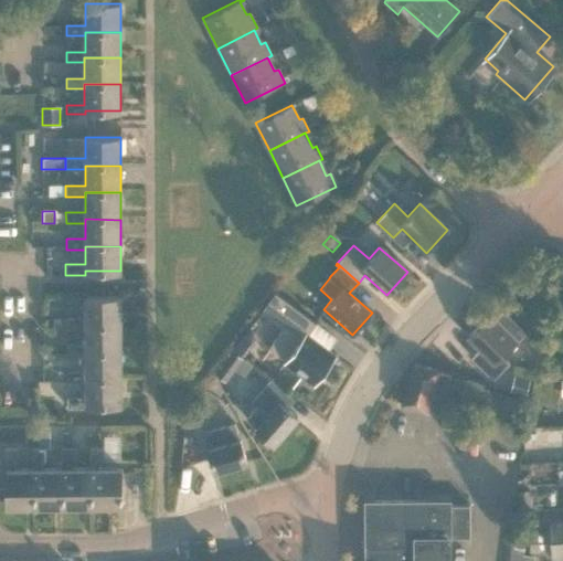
[(316,387),(337,358),(309,337),(317,326),(276,296),(263,315),(279,328),(280,326),(285,329),(271,350),(287,362),(285,364),(316,387)]
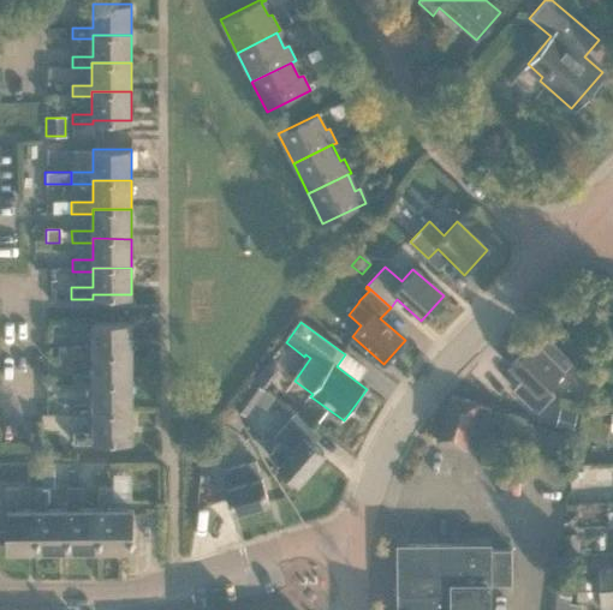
[(73,358),(93,358),(93,354),(131,354),(131,323),(91,323),(91,347),(73,347),(73,358)]
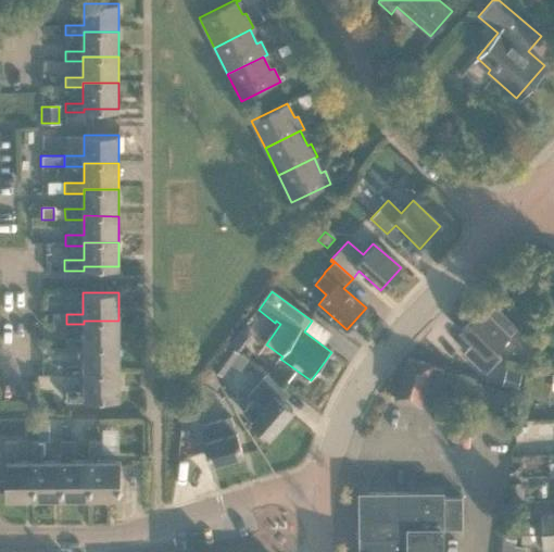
[(492,352),(506,338),(516,328),(495,306),(485,317),(479,312),(460,331),(471,343),(462,353),(483,375),(500,359),(492,352)]
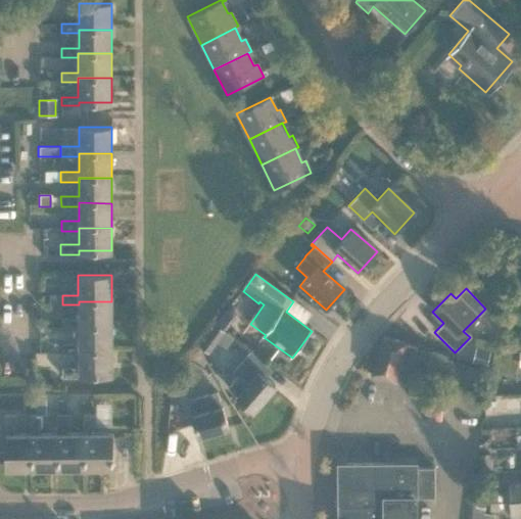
[(62,304),(62,295),(49,295),(49,304),(62,304)]
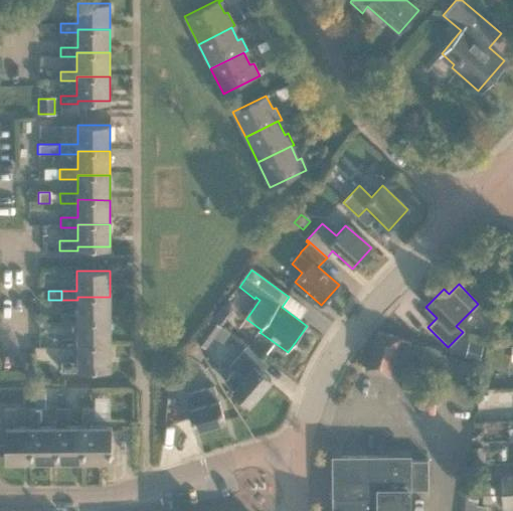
[(110,321),(110,297),(77,297),(77,300),(77,315),(59,315),(59,324),(77,324),(77,321),(110,321)]
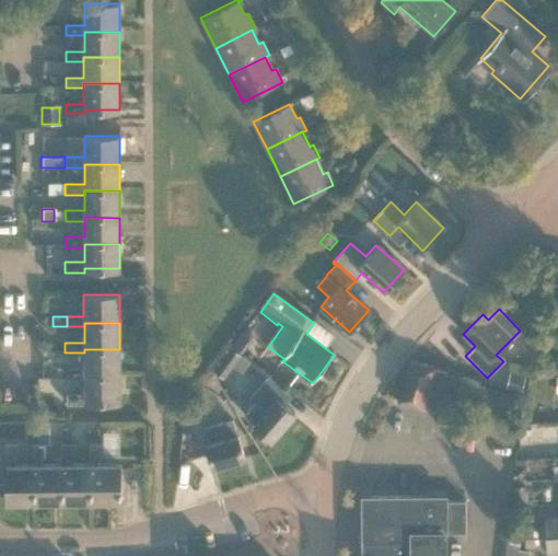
[(239,333),(230,347),(242,355),(251,340),(239,333)]
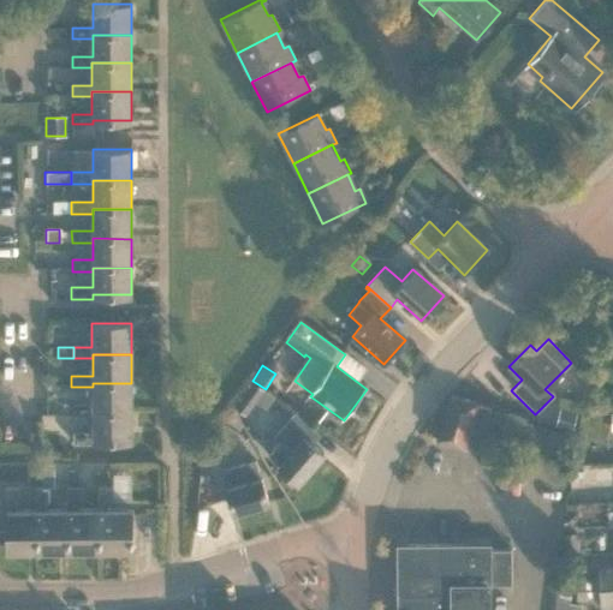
[(71,416),(93,416),(93,412),(131,412),(131,383),(93,383),(93,387),(93,405),(71,405),(71,416)]
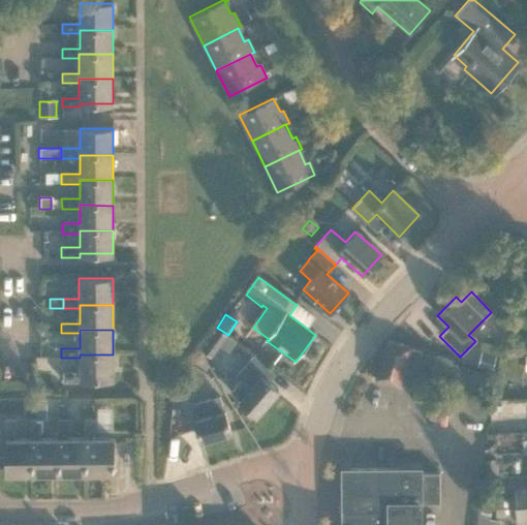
[(226,338),(216,330),(200,352),(210,360),(226,338)]
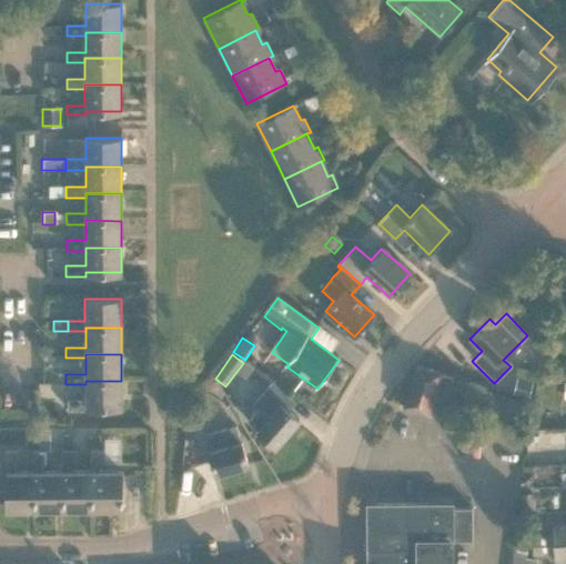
[(440,418),(450,390),(453,380),(415,369),(401,410),(425,416),(426,414),(440,418)]
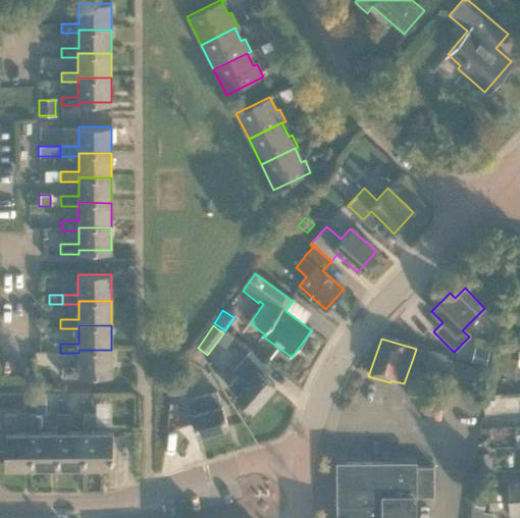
[(473,349),(469,362),(483,366),(487,353),(473,349)]
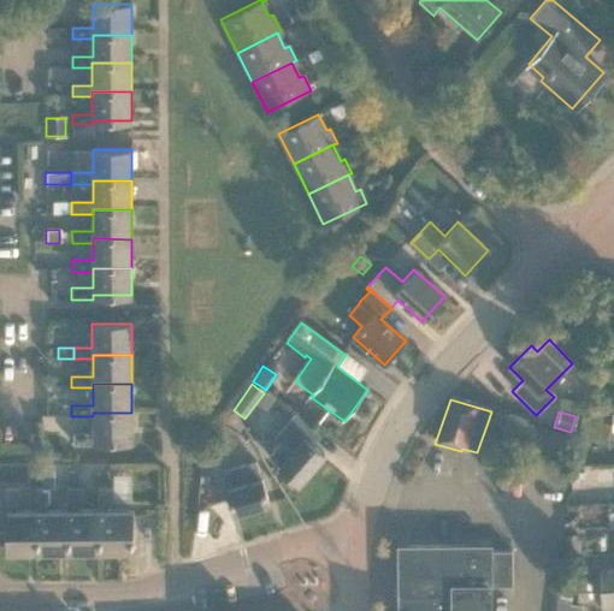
[(131,442),(131,413),(93,413),(93,416),(93,434),(72,434),(71,445),(93,445),(93,440),(131,442)]
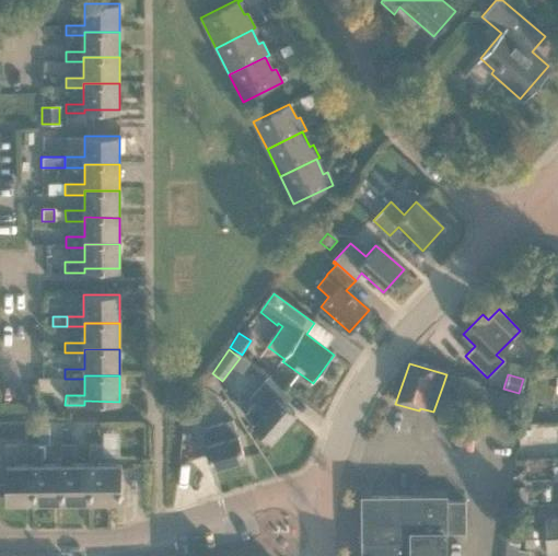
[(271,440),(272,439),(294,414),(279,402),(279,401),(286,392),(268,377),(260,385),(250,398),(246,395),(234,408),(243,416),(252,424),(253,425),(269,439),(271,440)]
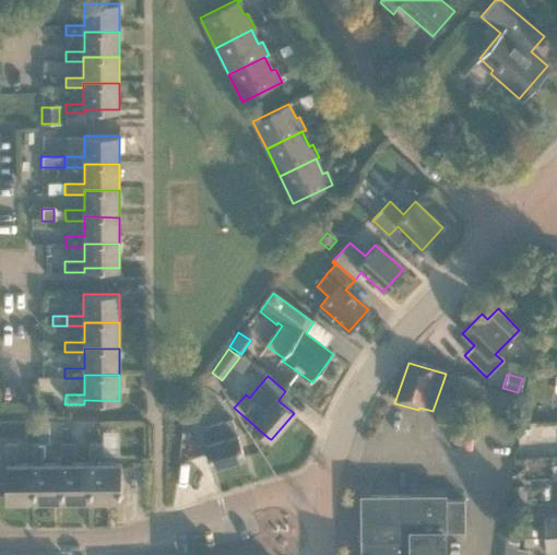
[(202,388),(187,413),(201,422),(216,397),(202,388)]
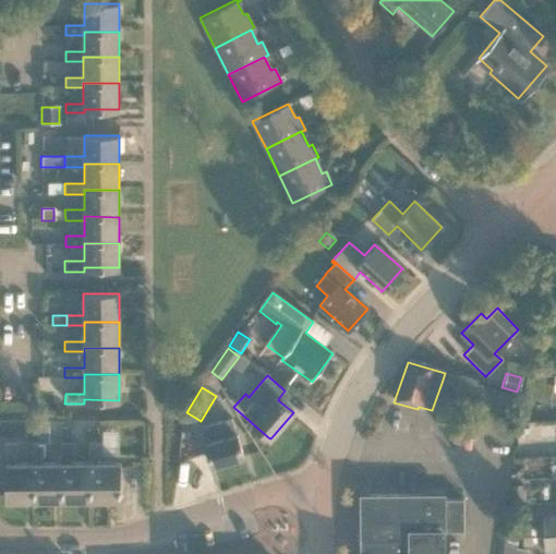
[(504,417),(510,396),(484,387),(476,409),(493,414),(494,413),(504,417)]
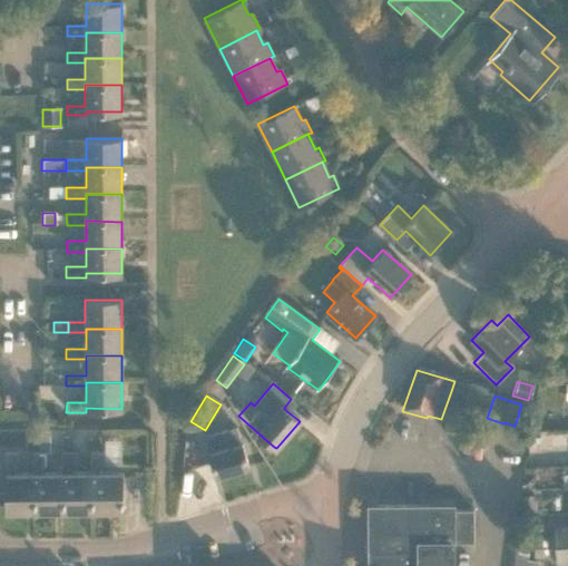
[(247,467),(242,447),(241,443),(240,443),(236,432),(204,441),(214,477),(247,467)]
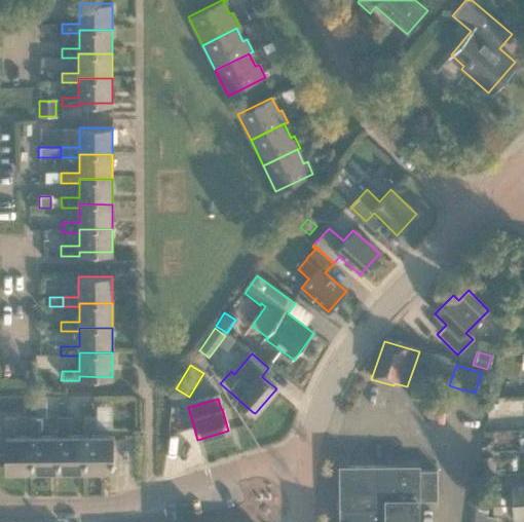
[(81,416),(82,437),(85,437),(85,472),(112,472),(112,437),(91,437),(91,432),(95,432),(95,416),(98,416),(98,405),(90,405),(90,416),(81,416)]
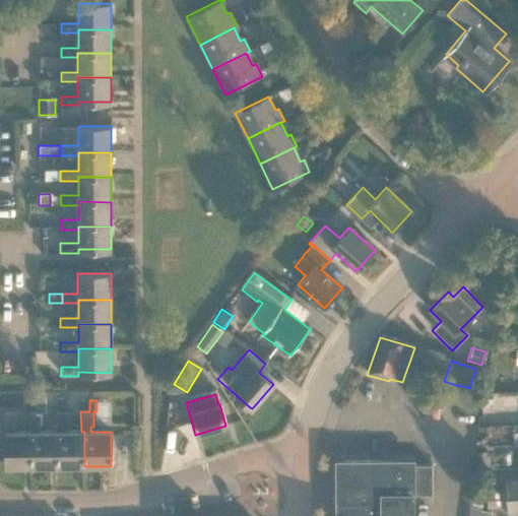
[(31,432),(27,432),(10,432),(10,427),(14,427),(14,412),(0,412),(1,434),(4,434),(5,466),(31,466),(31,432)]
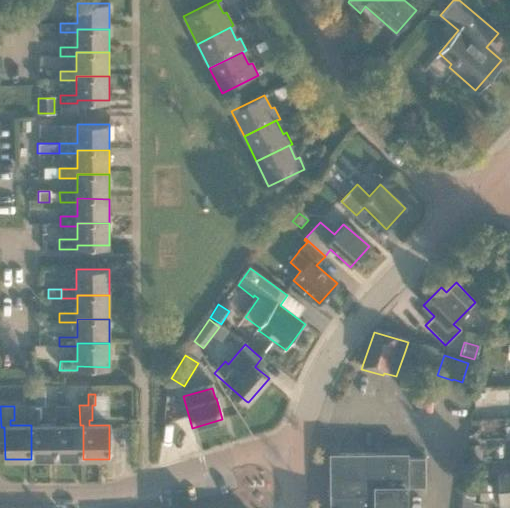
[(27,406),(27,425),(31,425),(31,459),(56,459),(56,425),(53,425),(37,425),(37,420),(40,420),(40,406),(27,406)]
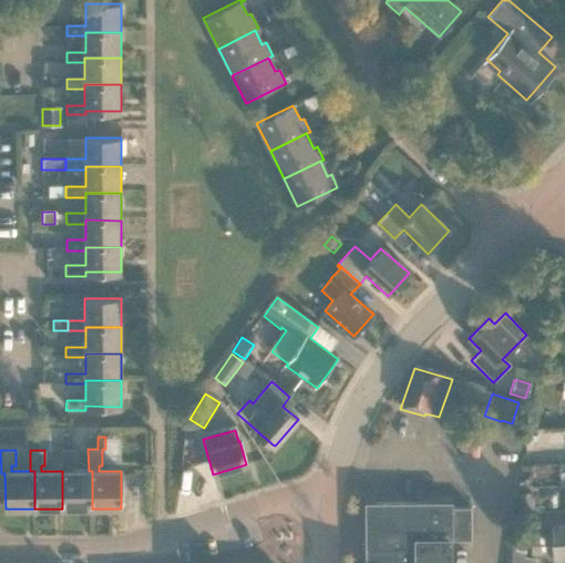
[(62,509),(92,509),(92,471),(89,471),(70,471),(70,466),(73,466),(73,450),(59,450),(59,471),(62,471),(62,509)]
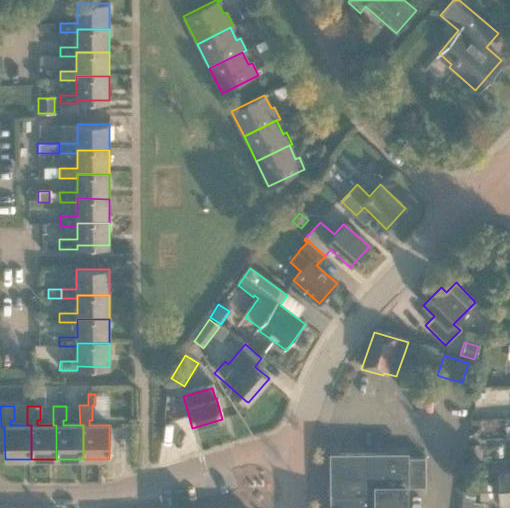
[(479,434),(479,428),(468,427),(467,438),(474,438),(479,434)]
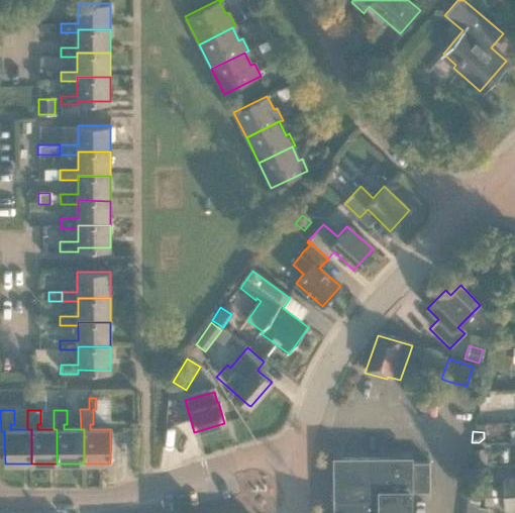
[(485,460),(485,451),(473,451),(474,460),(485,460)]
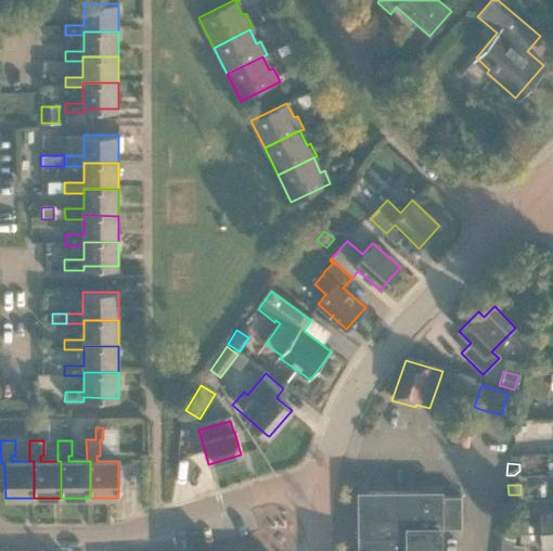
[(439,550),(439,530),(459,530),(459,498),(441,498),(441,495),(423,495),(360,495),(360,550),(439,550)]
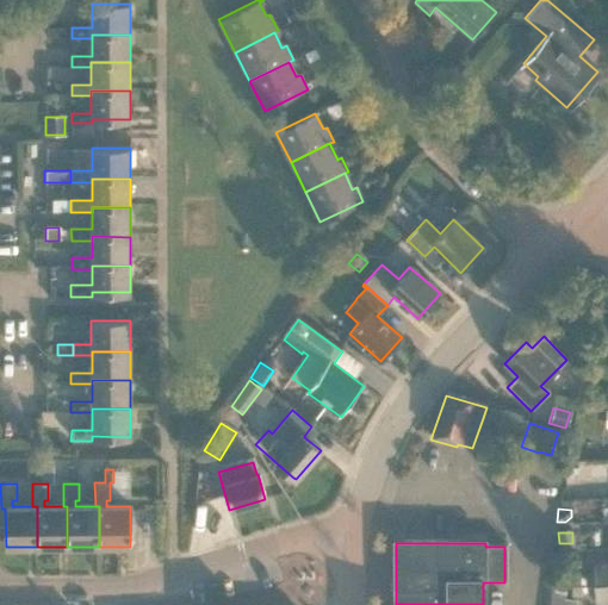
[(607,603),(607,562),(591,565),(593,573),(570,574),(552,573),(548,604),(575,604),(576,599),(575,599),(575,597),(594,596),(594,604),(601,604),(607,603)]
